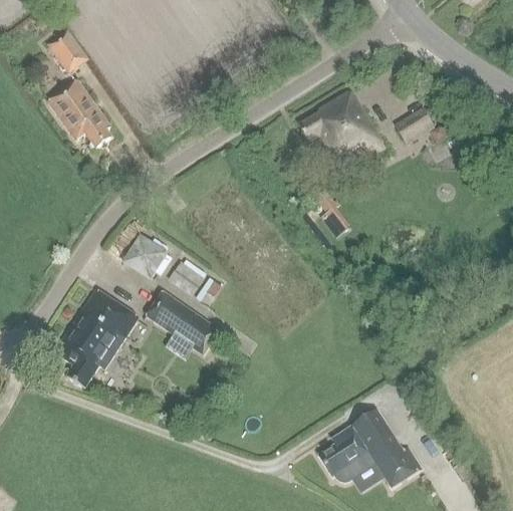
[(56,24),(48,12),(35,20),(43,32),(56,24)]
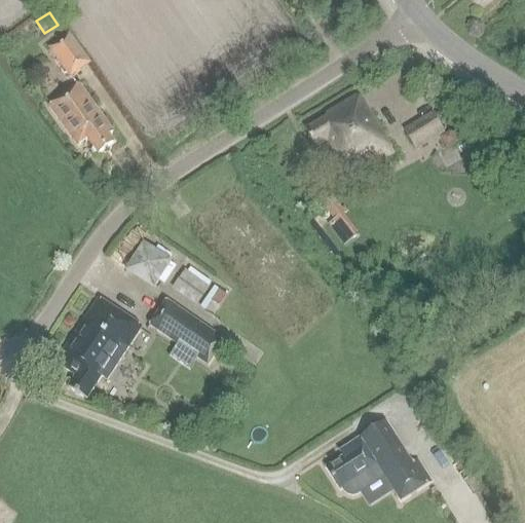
[(49,46),(71,77),(91,62),(70,31),(49,46)]
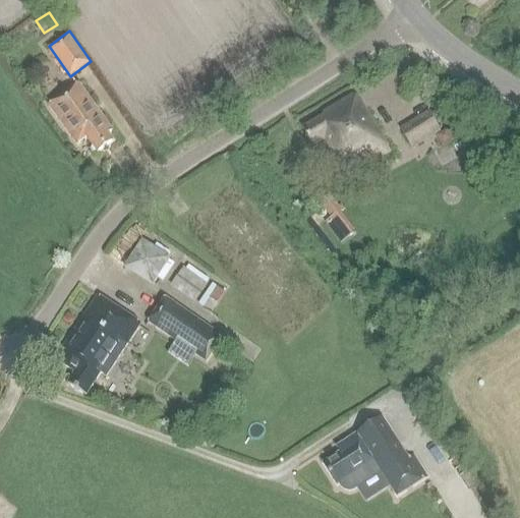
[(77,79),(47,101),(73,137),(81,131),(95,149),(111,136),(107,130),(112,126),(77,79)]
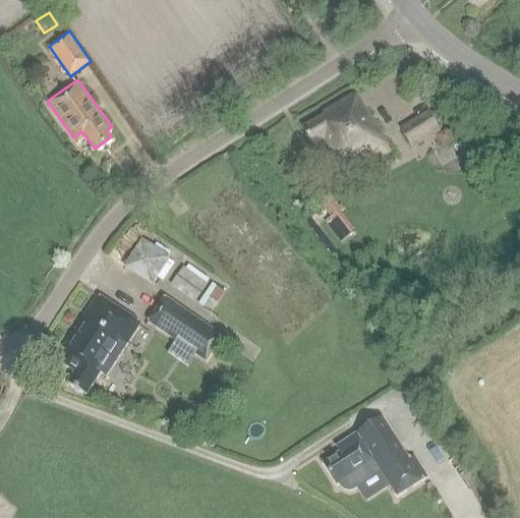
[(353,92),(324,110),(326,113),(304,126),(312,140),(323,134),(343,167),(358,157),(362,164),(389,148),(353,92)]
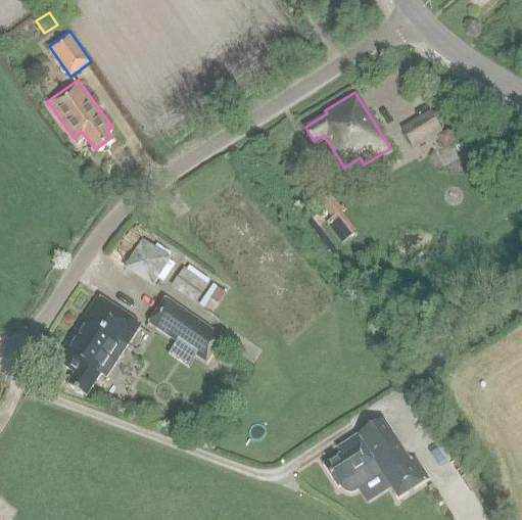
[(438,128),(427,110),(402,126),(414,143),(438,128)]
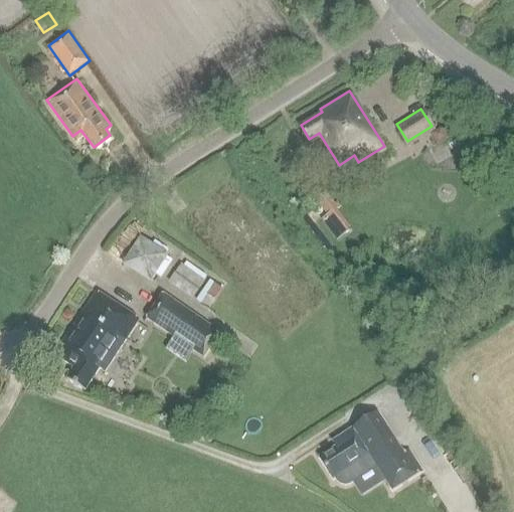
[(334,203),(325,190),(315,197),(326,214),(338,205),(336,202),(334,203)]
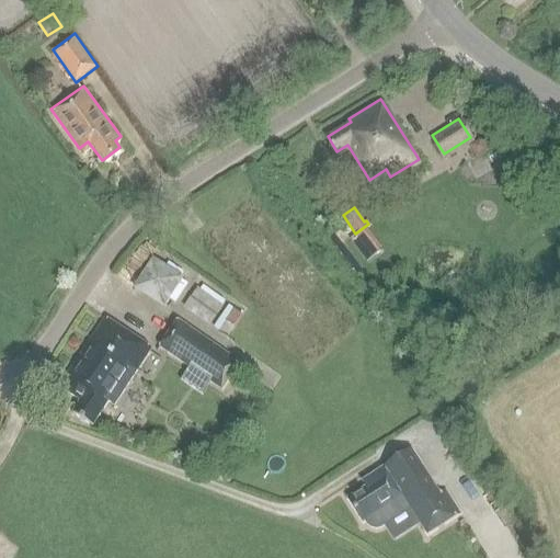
[(171,308),(190,274),(152,254),(134,288),(171,308)]
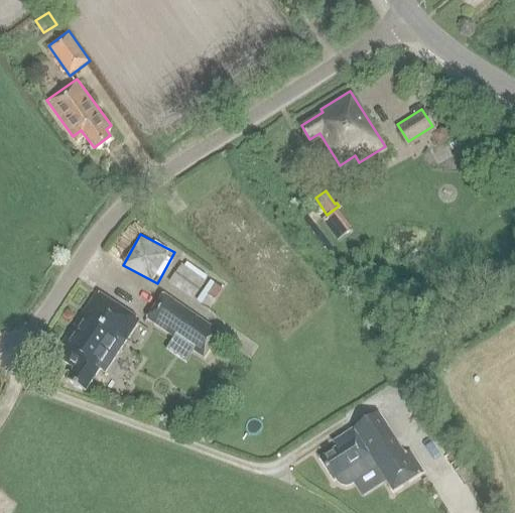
[(207,279),(183,262),(170,279),(194,297),(207,279)]
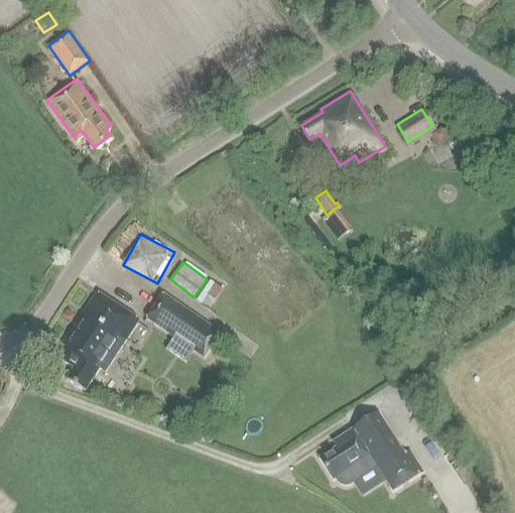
[(140,316),(98,288),(62,339),(67,342),(58,353),(75,364),(67,376),(85,388),(100,366),(105,369),(140,316)]
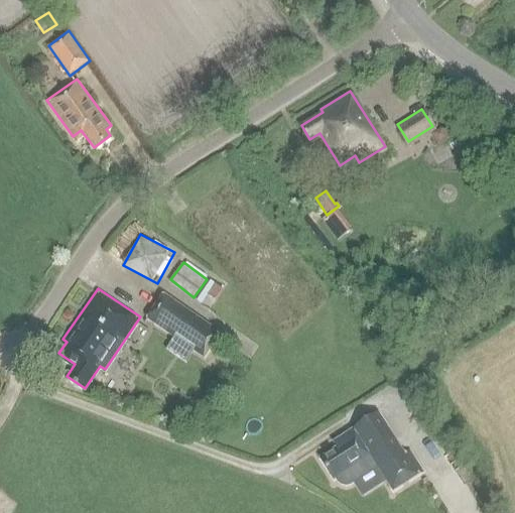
[(196,312),(164,291),(147,315),(205,356),(222,332),(196,312)]
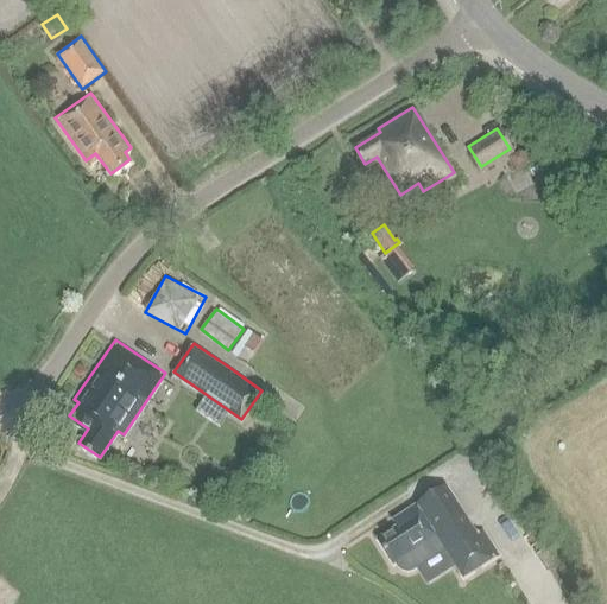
[(193,483),(182,477),(176,488),(188,494),(193,483)]
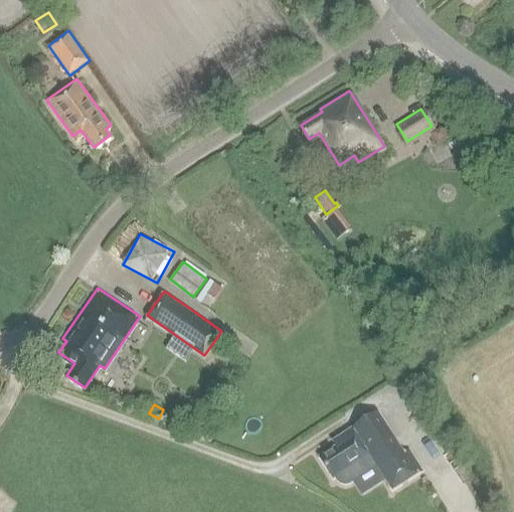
[(318,455),(331,476),(334,474),(337,477),(340,480),(344,481),(348,480),(375,462),(391,486),(400,480),(399,478),(404,475),(405,477),(420,467),(406,447),(399,451),(396,446),(398,445),(375,409),(350,425),(352,428),(346,432),(345,430),(331,439),(334,444),(318,455)]
